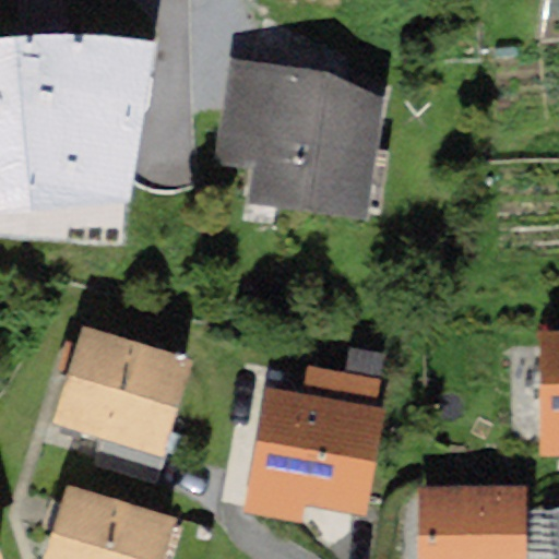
[(376,95),(323,70),(232,59),(221,159),(246,163),(241,197),(363,210),(376,95)]
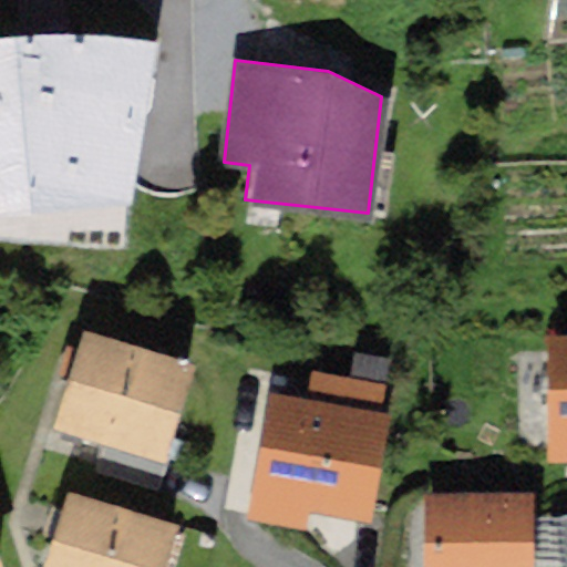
[(189,363),(82,330),(71,366),(52,426),(105,443),(158,460),(189,363)]
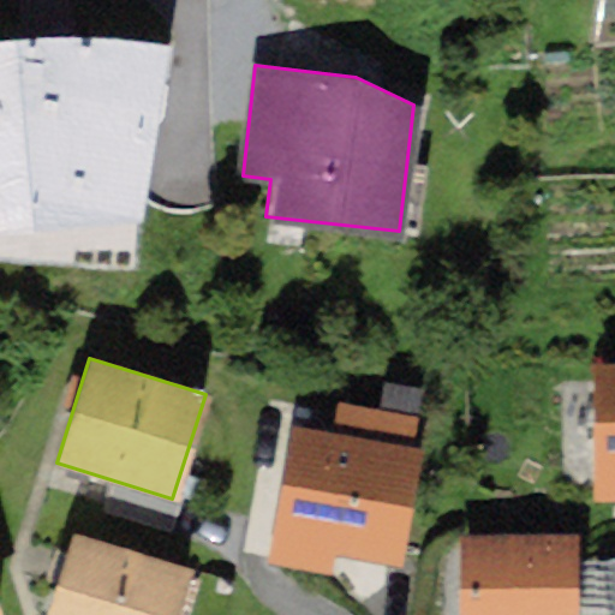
[(614,360),(595,360),(592,500),(614,500),(614,360)]
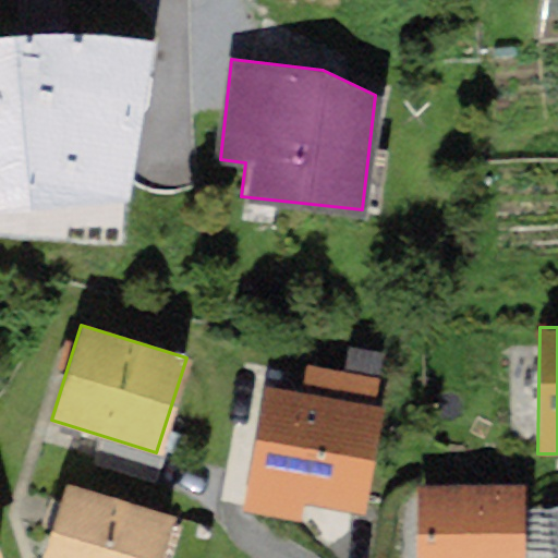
[(372,378),(305,366),(300,392),(263,385),(255,426),(241,506),(299,517),(302,497),(356,507),(375,409),(366,408),(372,378)]
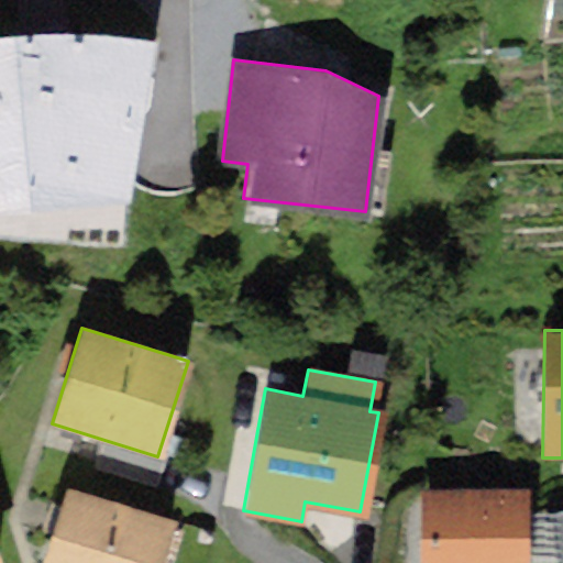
[(157,456),(105,440),(95,467),(155,487),(164,459),(157,456)]
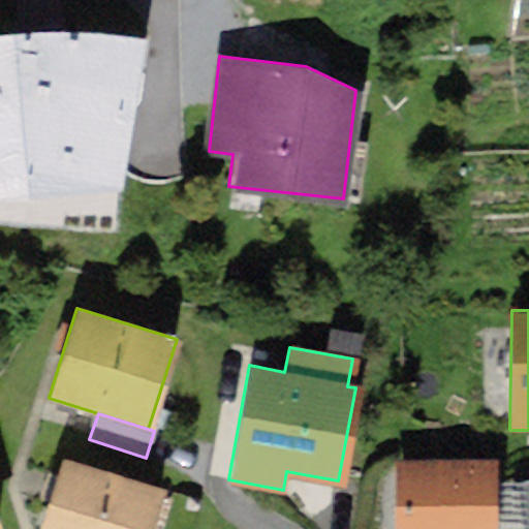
[(146,528),(160,487),(62,456),(51,490),(37,528),(146,528)]
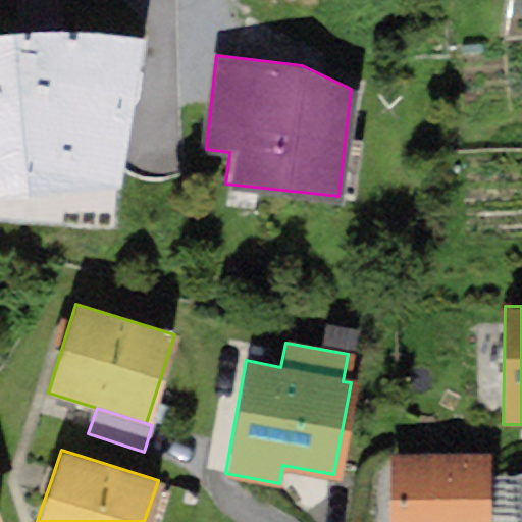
[(483,455),(388,454),(386,521),(482,521),(483,490),(483,455)]
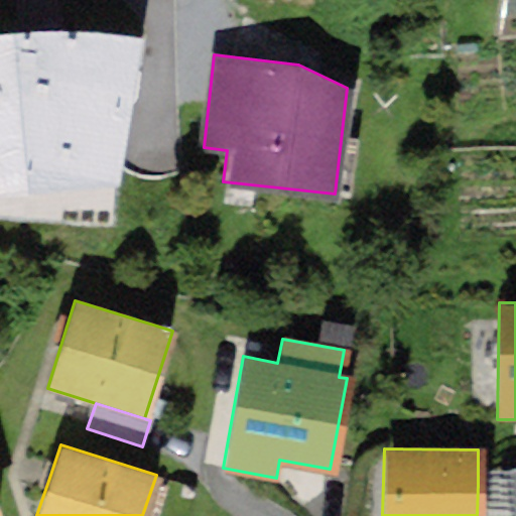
[(515,515),(515,466),(505,468),(510,515),(515,515)]
